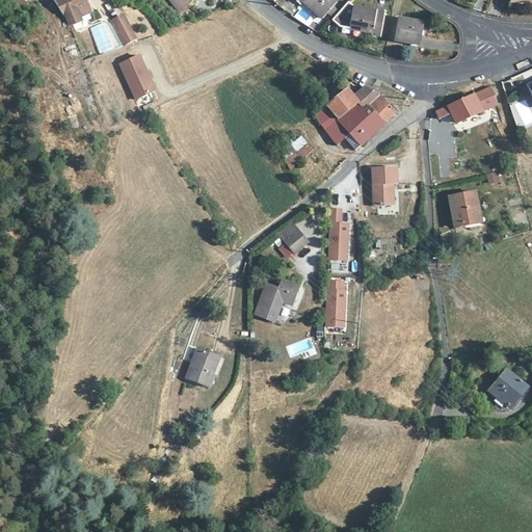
[(88,7),(85,0),(54,0),(63,12),(69,25),(81,21),(80,17),(92,11),(91,6),(88,7)]
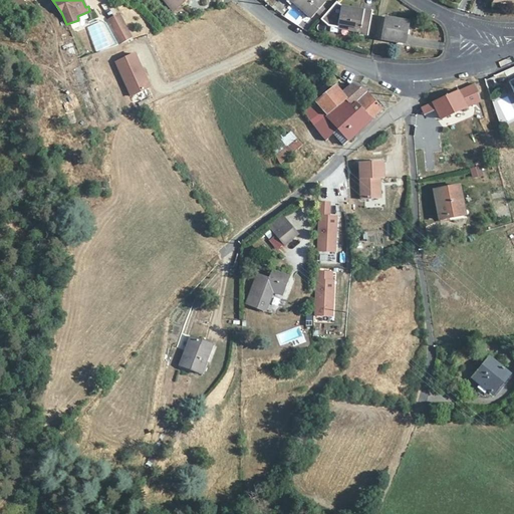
[(185,0),(164,0),(173,11),(184,3),(184,2),(185,0)]
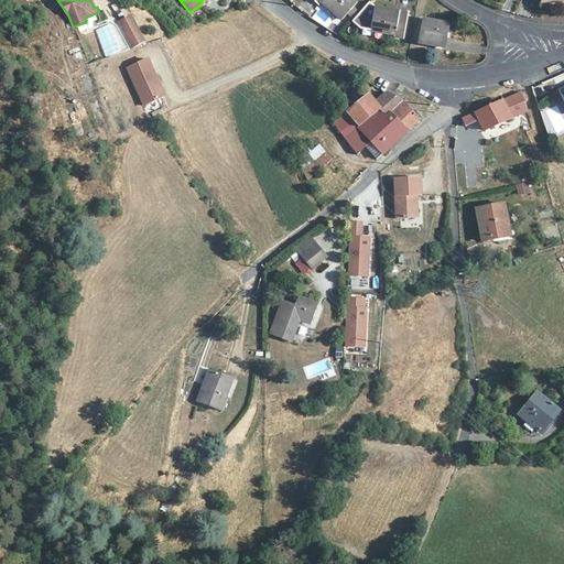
[(313,0),(320,6),(322,3),(340,20),(347,12),(350,15),(356,10),(351,7),(357,1),(355,0),(313,0)]
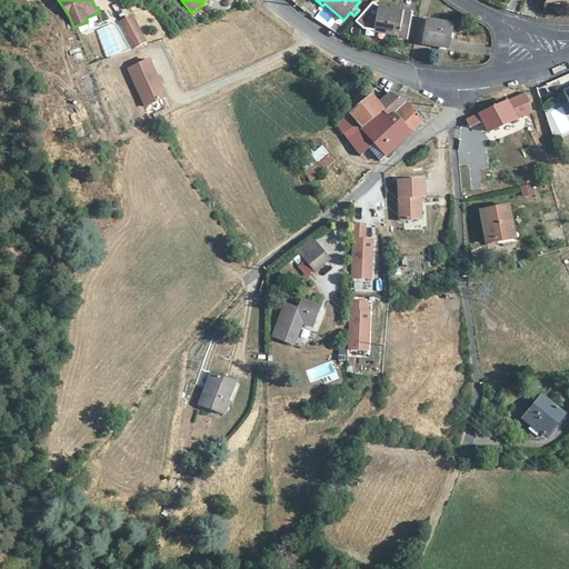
[(410,13),(379,8),(376,27),(399,32),(399,37),(399,38),(407,39),(410,13)]
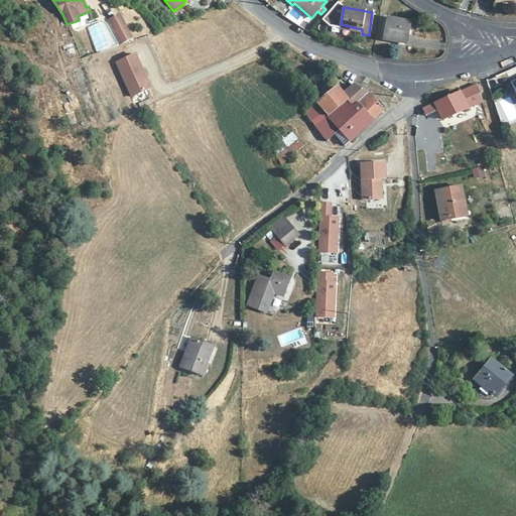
[(132,37),(120,15),(110,21),(122,43),(132,37)]
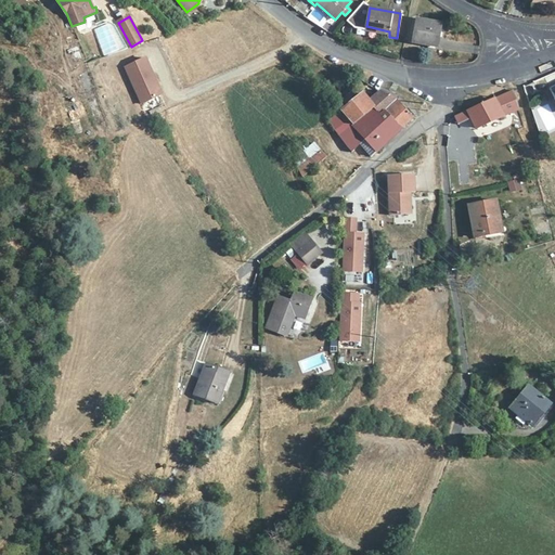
[(441,24),(417,20),(413,42),(437,47),(441,24)]
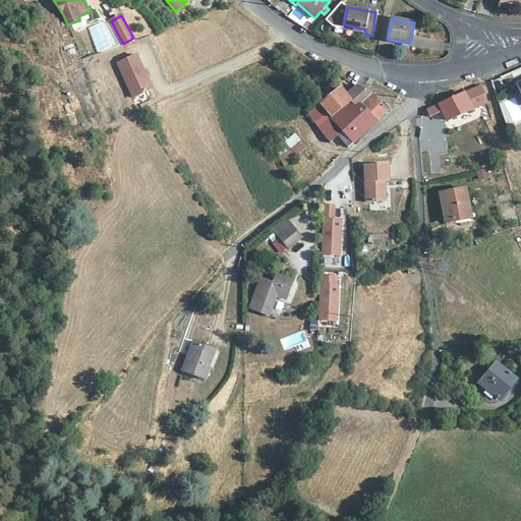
[(365,30),(344,24),(343,30),(365,34),(365,30)]
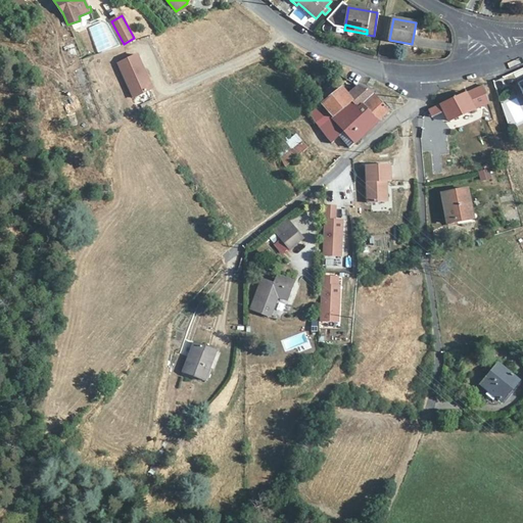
[(139,54),(120,62),(135,97),(154,89),(139,54)]
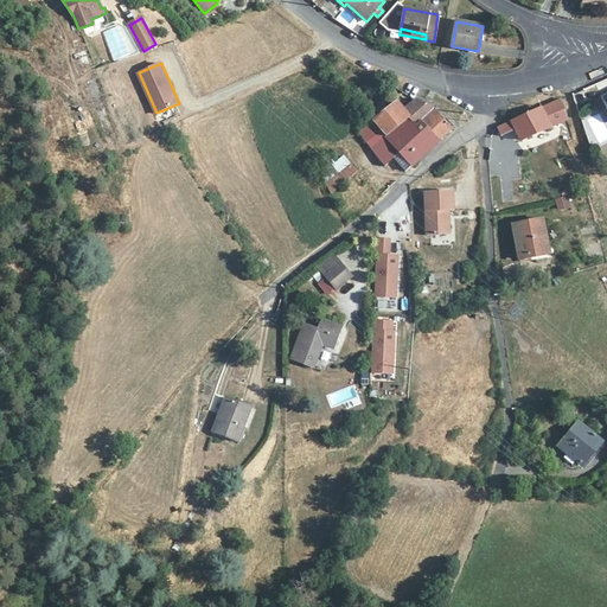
[(372,121),(384,135),(385,136),(409,117),(415,125),(420,121),(439,141),(451,129),(433,109),(416,100),(403,110),(396,102),(390,107),(372,121)]
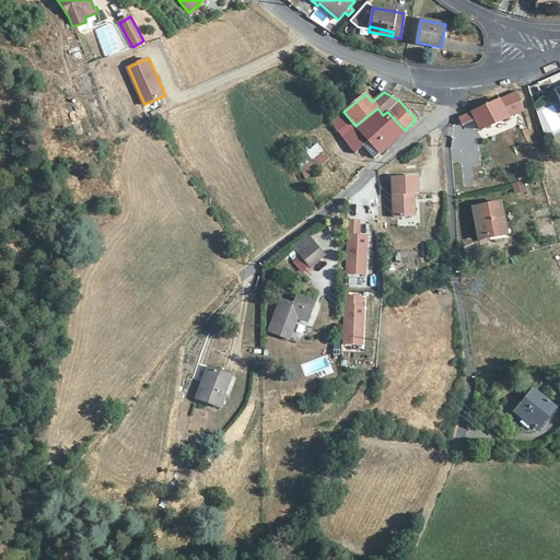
[(523,112),(517,92),(499,100),(458,117),(462,125),(475,119),(480,130),(510,117),(523,112)]
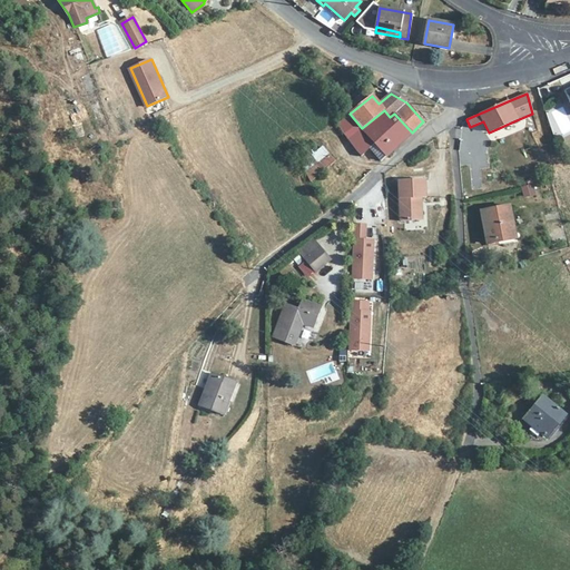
[(366,100),(361,95),(345,108),(350,114),(366,100)]
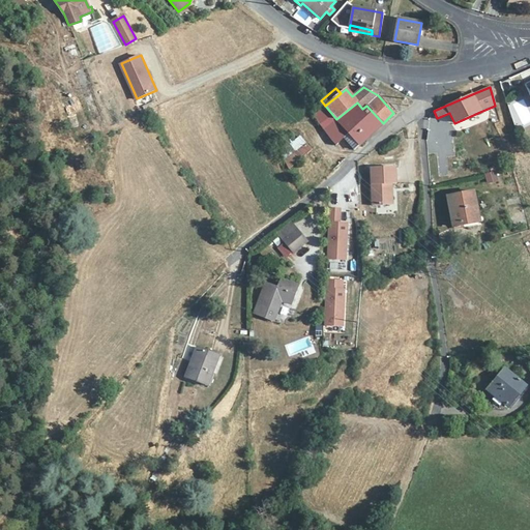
[(336,119),(335,118),(323,128),(336,146),(344,139),(349,134),(359,145),(383,123),(366,106),(362,109),(357,102),(336,119)]
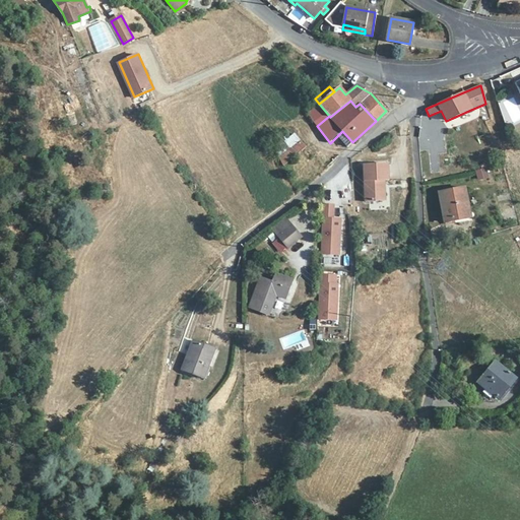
[(317,126),(329,116),(319,104),(308,113),(317,126)]
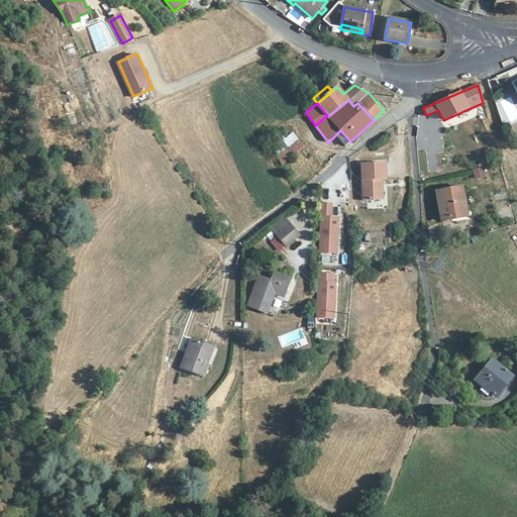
[(350,141),(340,130),(335,135),(345,146),(350,141)]
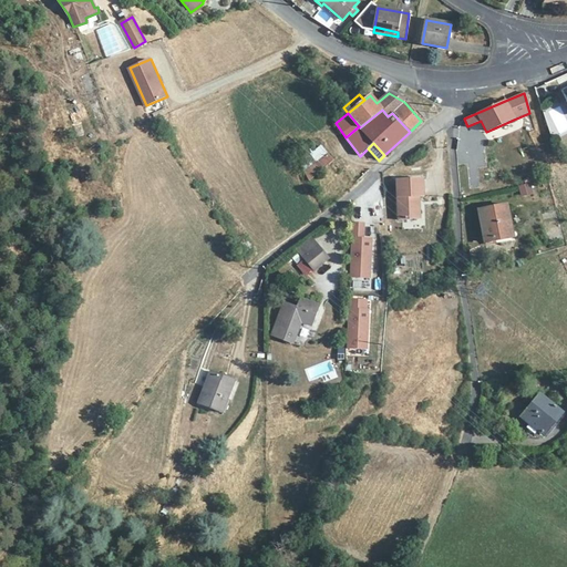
[(333,160),(321,145),(317,150),(308,156),(313,165),(309,168),(305,172),(309,181),(330,163),(331,162),(333,160)]
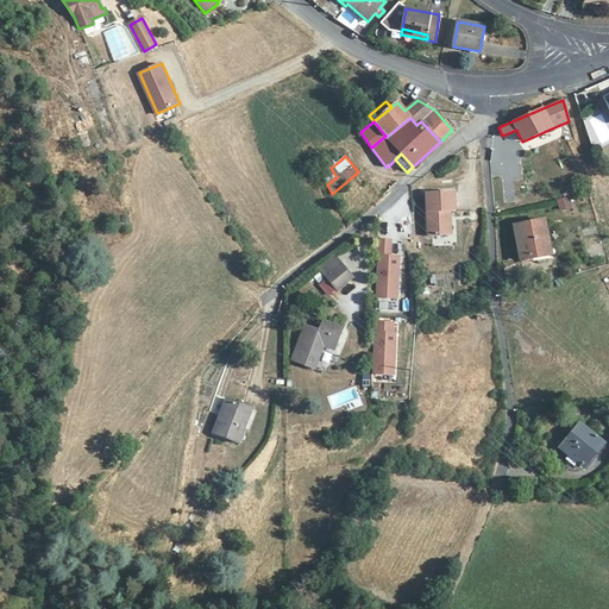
[(454,213),(453,194),(426,194),(427,237),(427,238),(428,237),(447,237),(446,213),(449,213),(454,213)]
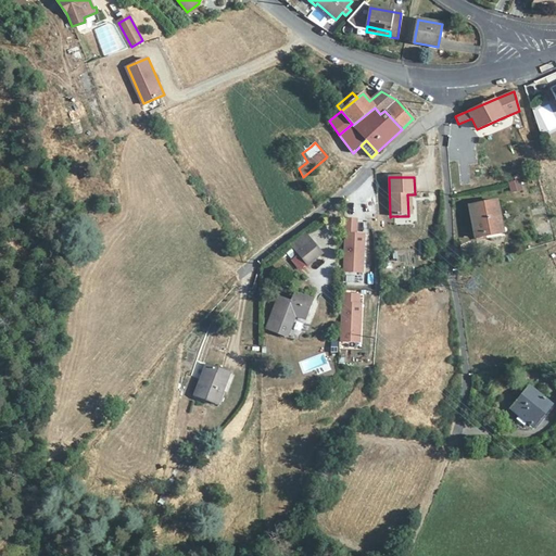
[(512,194),(523,190),(519,178),(507,181),(512,194)]
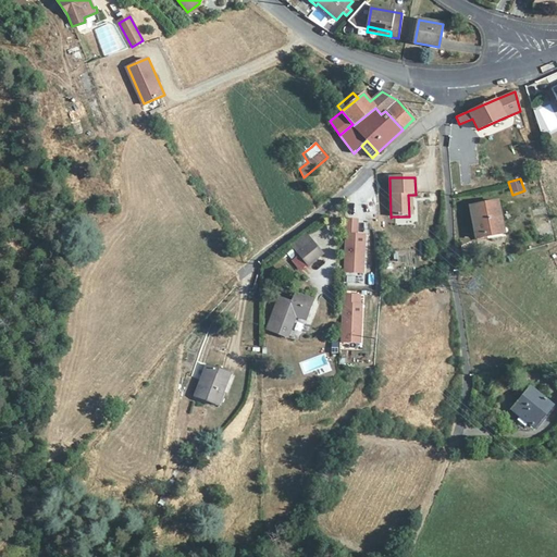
[(504,230),(498,201),(470,207),(477,239),(486,237),(486,234),(504,230)]
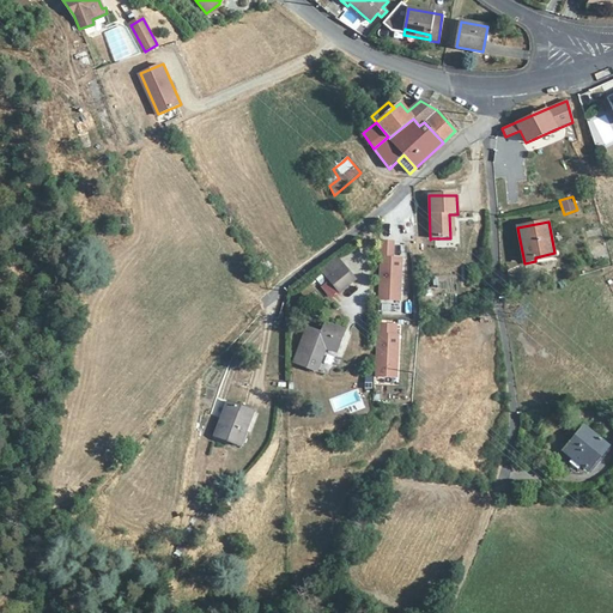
[(394,242),(382,242),(380,301),(400,301),(402,259),(393,259),(394,242)]
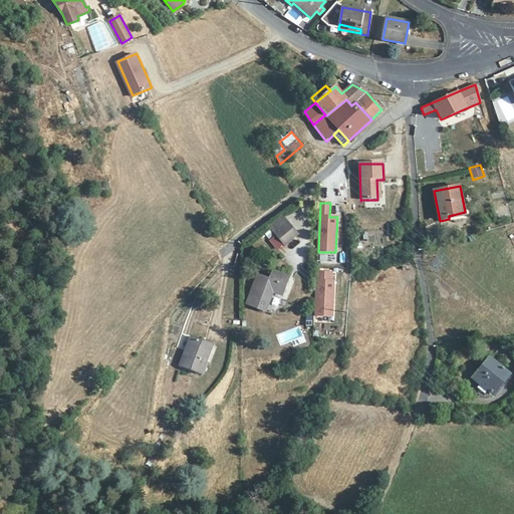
[(288,224),(282,216),(269,226),(276,234),(288,224)]
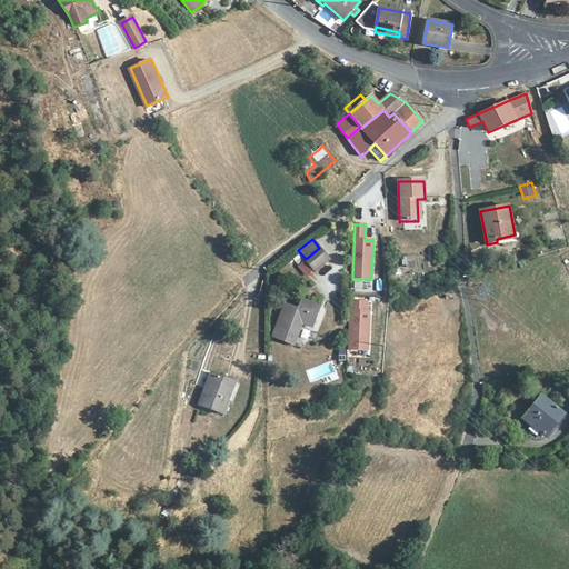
[(329,259),(319,248),(306,259),(316,271),(329,259)]
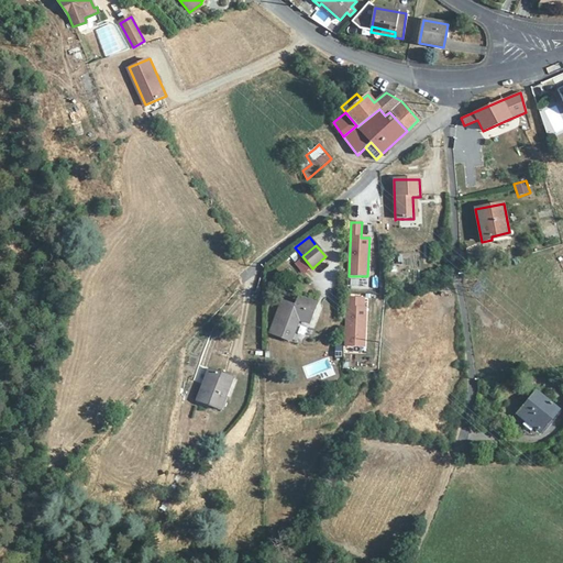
[(318,304),(298,296),(294,305),(282,300),(269,333),(291,341),(299,319),(310,323),(318,304)]
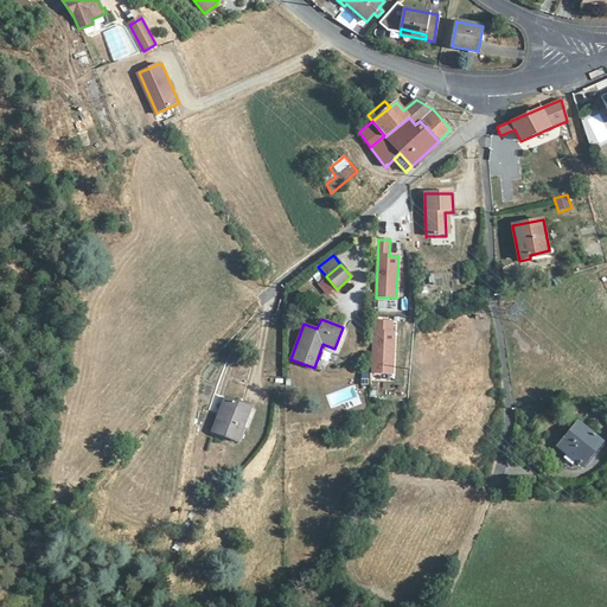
[(375,321),(372,374),(394,375),(395,332),(393,332),(393,321),(375,321)]
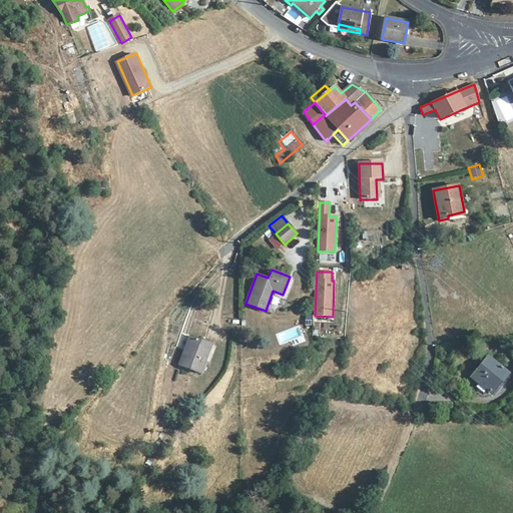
[(212,345),(189,336),(179,365),(201,373),(212,345)]
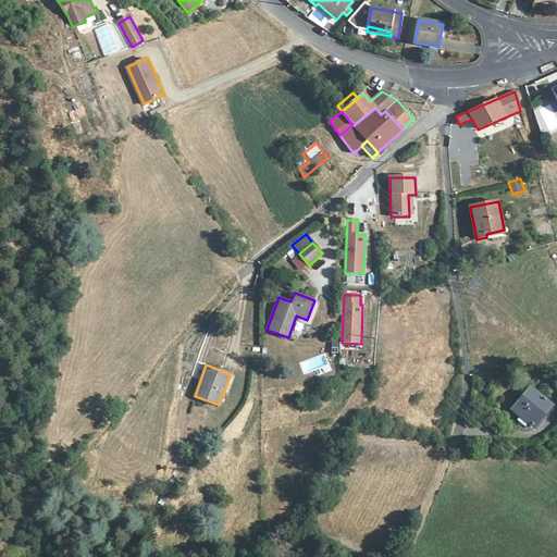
[(552,406),(531,388),(512,410),(534,428),(541,419),(551,407),(552,406)]
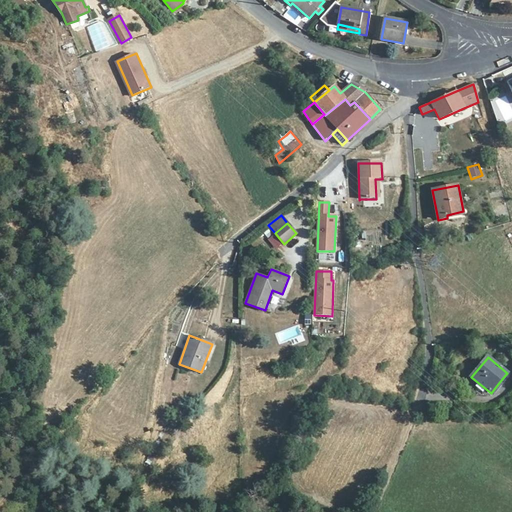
[(509,377),(506,374),(497,385),(501,387),(509,377)]
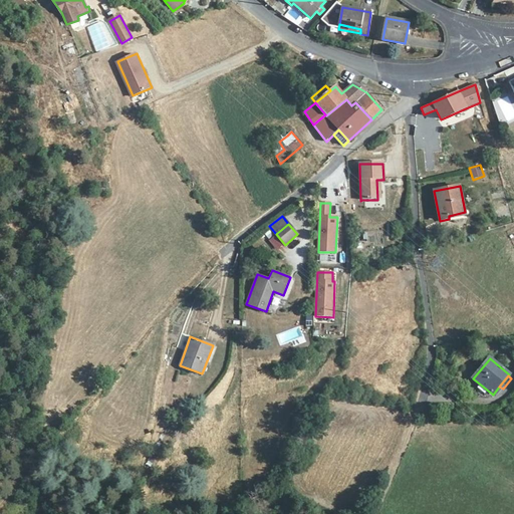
[(493,395),(473,378),(463,391),(467,395),(490,398),(493,395)]
